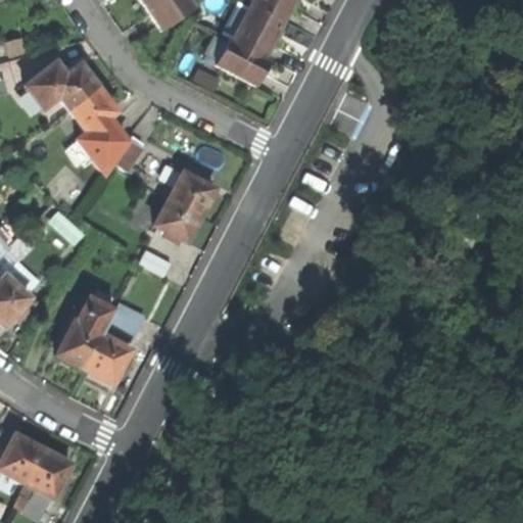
[(138,0),(160,33),(194,9),(188,0),(138,0)]
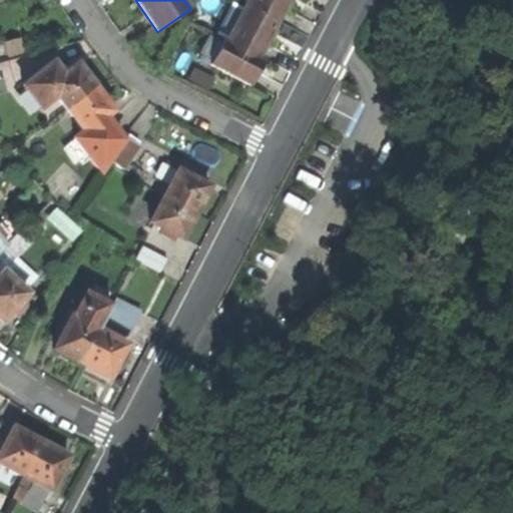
[(287,5),(289,0),(245,0),(243,6),(277,23),(287,5)]
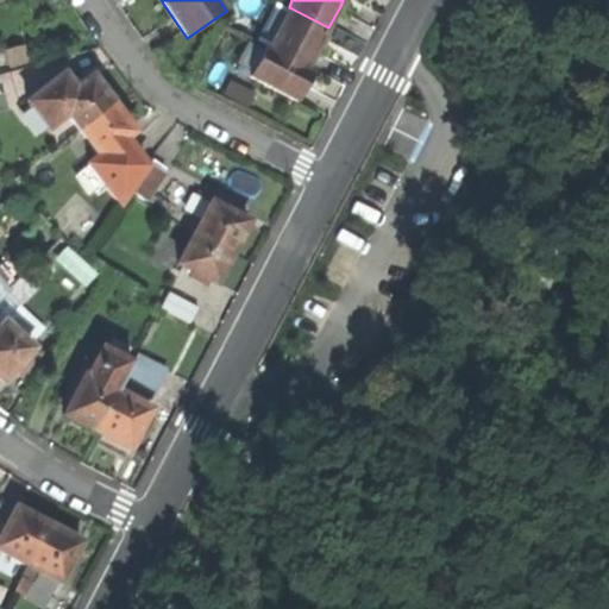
[(319,45),(328,27),(289,7),(267,48),(307,68),(319,45)]
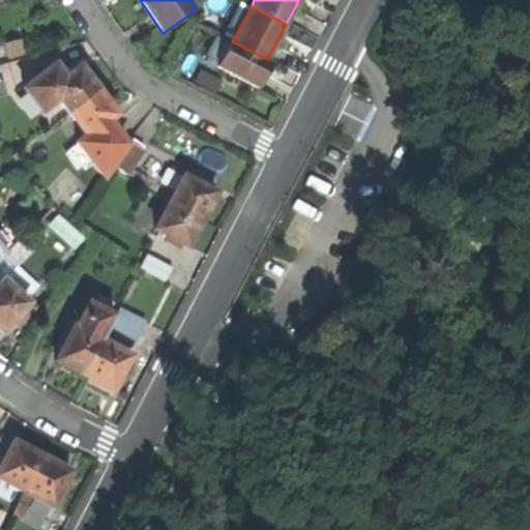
[(272,62),(267,59),(232,41),(231,40),(215,67),(258,89),(265,75),(272,62)]
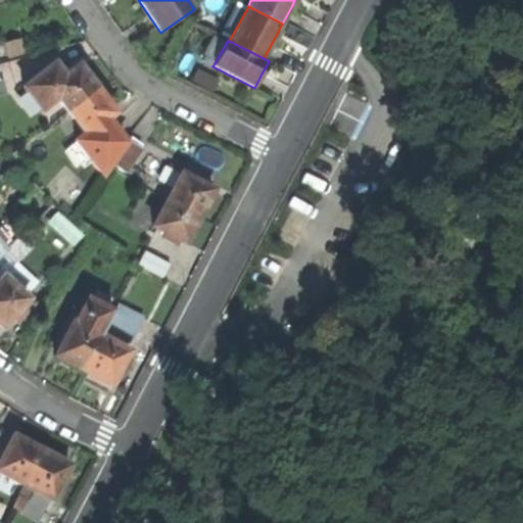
[(24,41),(6,46),(9,59),(28,55),(24,41)]
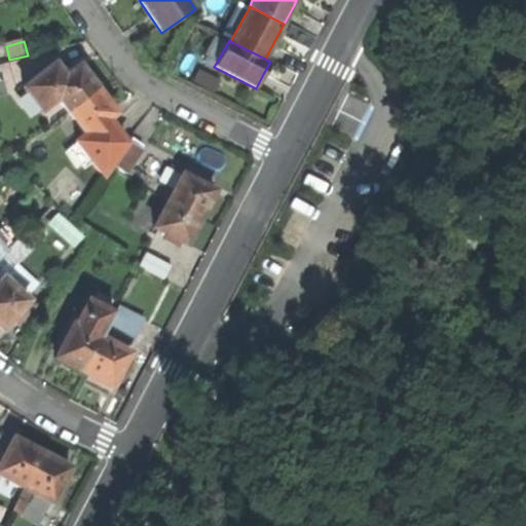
[(70,65),(64,69),(68,75),(74,70),(70,65)]
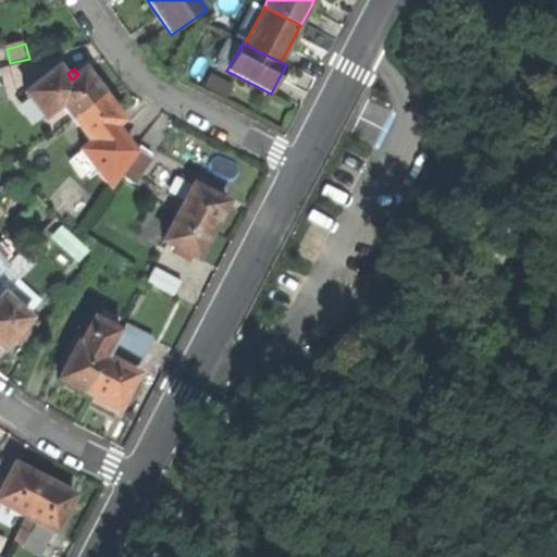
[(52,94),(72,119),(102,95),(91,81),(83,70),(78,74),(72,79),(67,73),(63,76),(60,71),(45,82),(41,78),(22,94),(31,103),(49,88),(52,93),(52,94)]
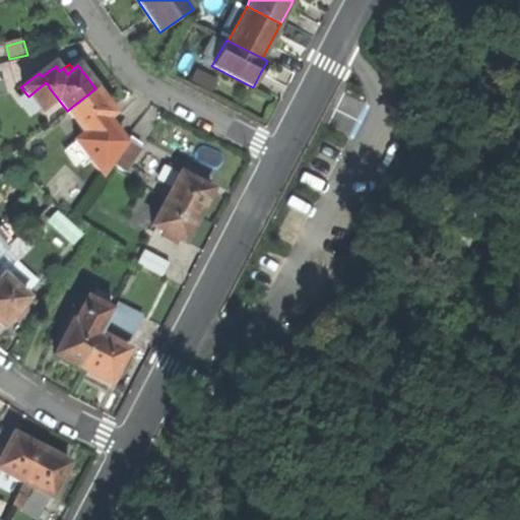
[(100,173),(109,161),(123,142),(106,119),(113,113),(106,102),(95,88),(67,111),(84,134),(74,141),(100,173)]
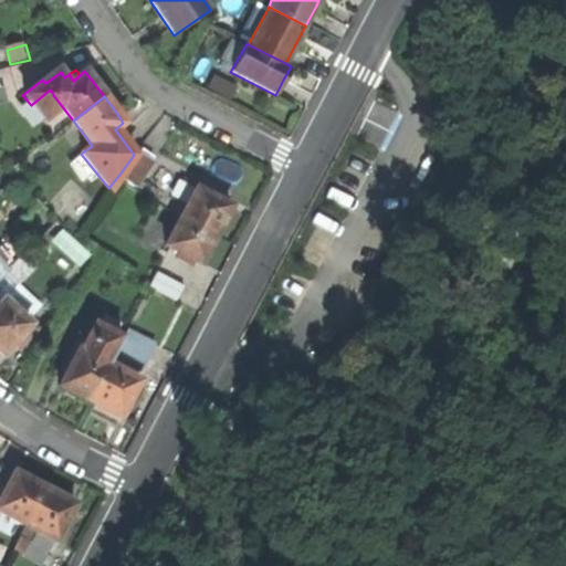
[(133,187),(153,160),(138,149),(134,155),(118,176),(133,187)]
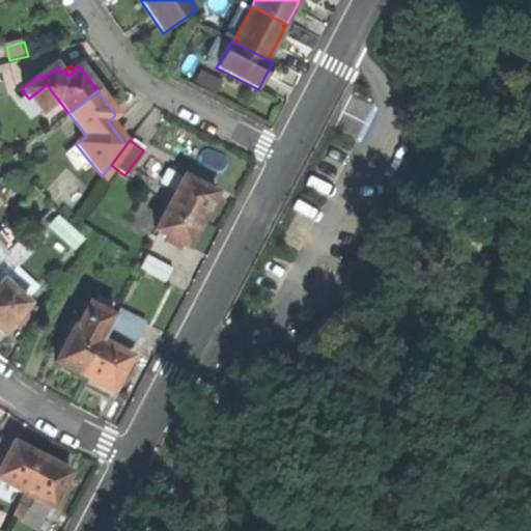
[(174,192),(168,203),(200,221),(207,206),(215,193),(170,170),(162,185),(174,192)]
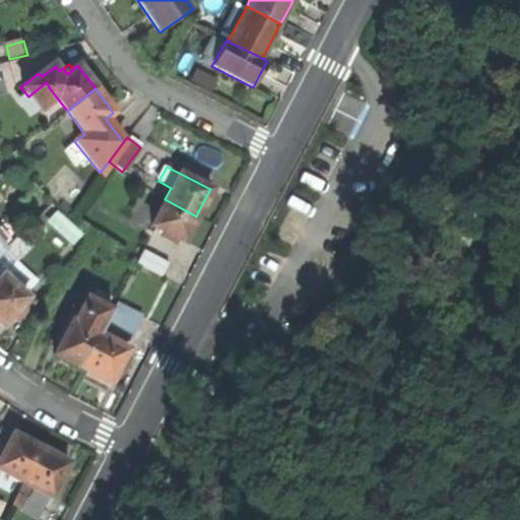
[(151,225),(183,243),(189,231),(196,216),(165,199),(151,225)]
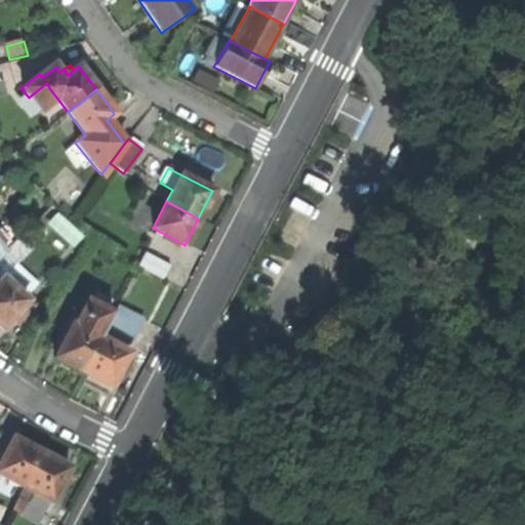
[(0,328),(26,303),(24,300),(35,289),(11,268),(40,237),(30,226),(3,250),(5,252),(0,256),(0,328)]
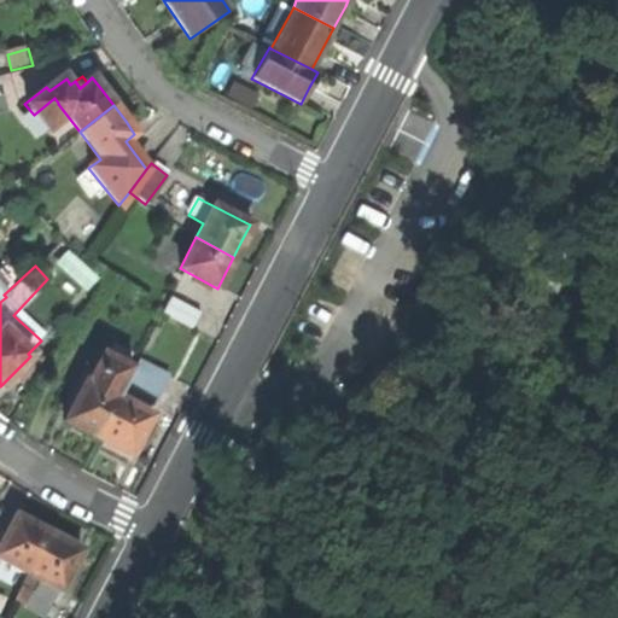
[(172,297),(164,313),(191,327),(199,313),(172,297)]
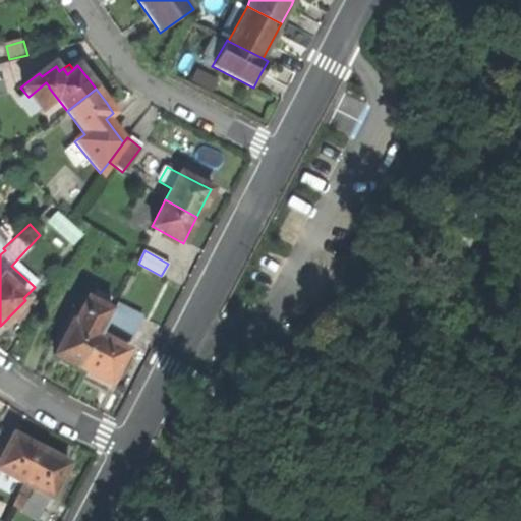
[(63,362),(80,370),(99,336),(112,312),(85,298),(72,322),(71,322),(53,356),(63,362)]
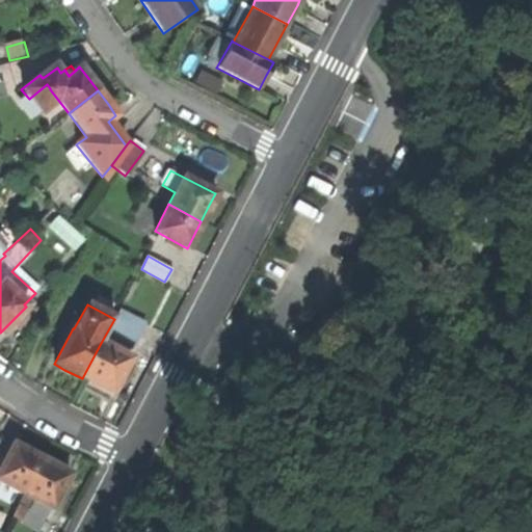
[(121,311),(106,339),(128,350),(142,322),(121,311)]
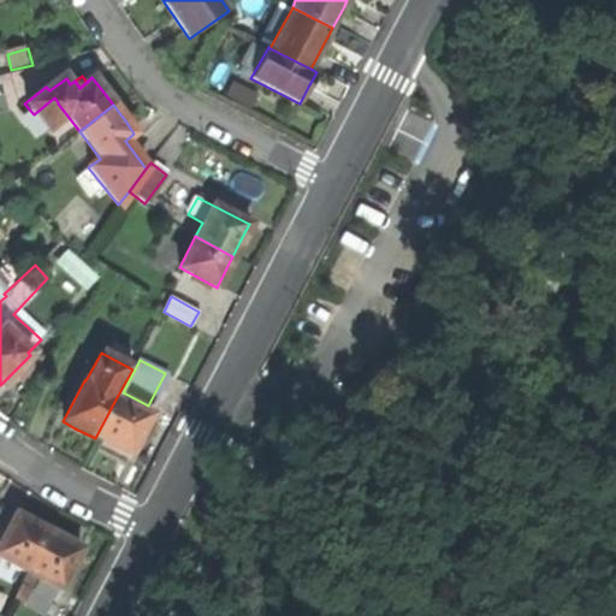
[(113,448),(128,455),(149,415),(117,397),(95,438),(113,448)]
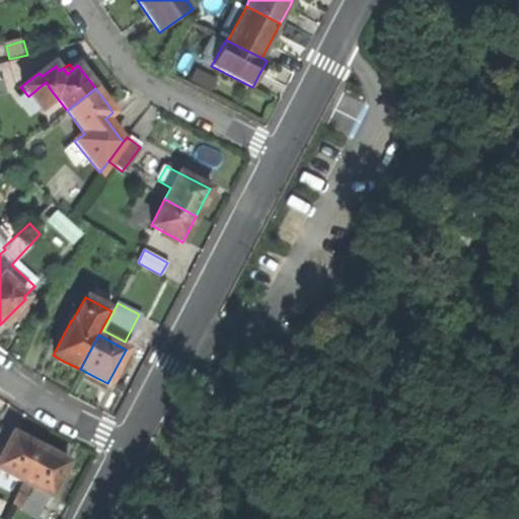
[(0,454),(0,470),(21,482),(39,448),(21,438),(11,433),(0,454)]
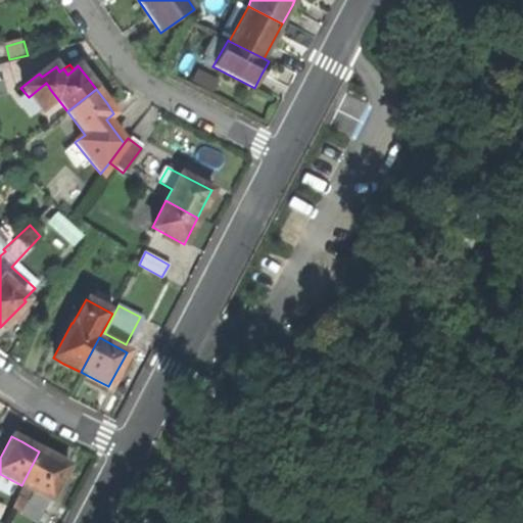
[(36,522),(48,500),(49,501),(66,466),(54,459),(39,452),(21,485),(10,507),(18,511),(17,513),(36,522)]
